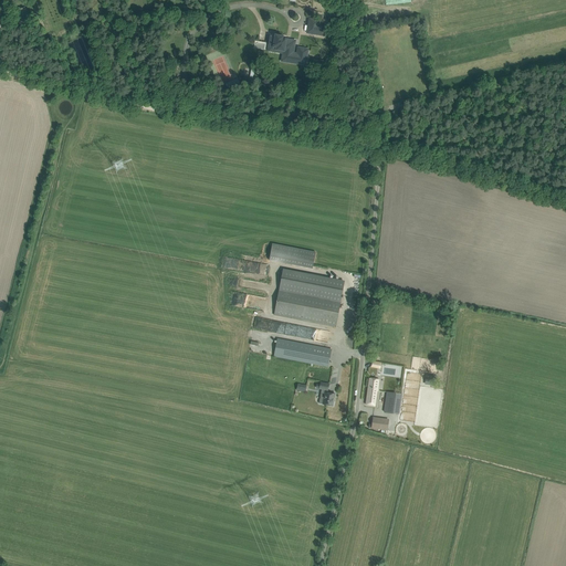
[(29,17),(27,12),(25,11),(24,11),(23,8),(16,11),(18,14),(19,14),(21,20),(18,21),(19,24),(25,21),(24,19),(29,17)]
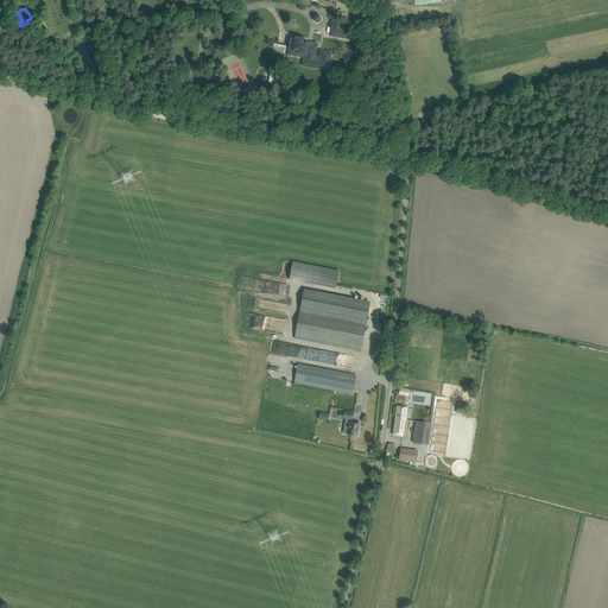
[(333,20),(330,36),(346,38),(348,29),(342,27),(342,23),(333,20)]
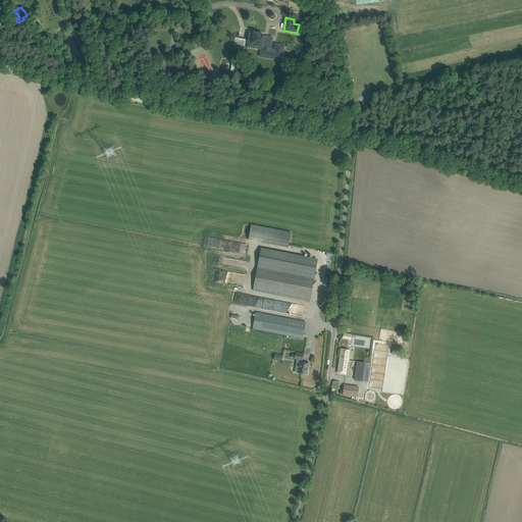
[(254,33),(253,43),(256,44),(255,46),(262,47),(261,49),(261,52),(260,56),(281,60),(283,46),(275,44),(274,50),(270,49),(271,40),(263,39),(264,37),(263,37),(260,36),(261,34),(254,33)]
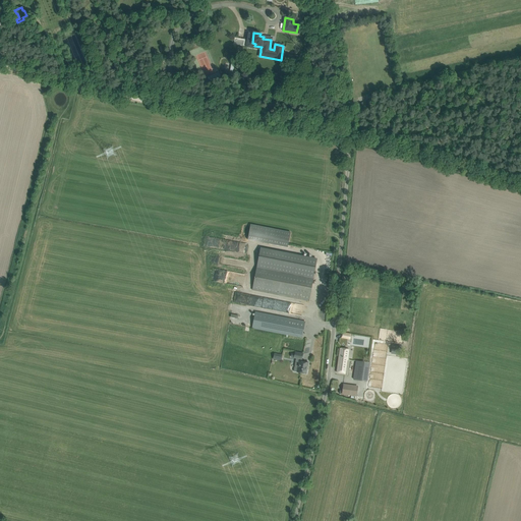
[(370,106),(372,105),(371,100),(359,104),(360,108),(370,105),(370,106)]
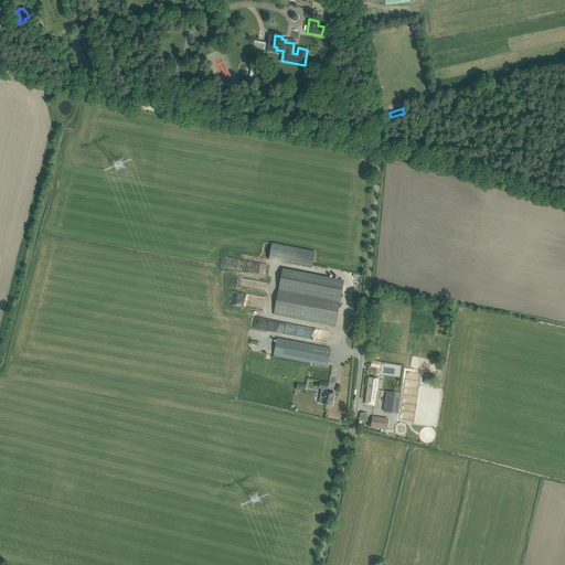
[(272,243),(268,259),(312,268),(315,252),(272,243)]
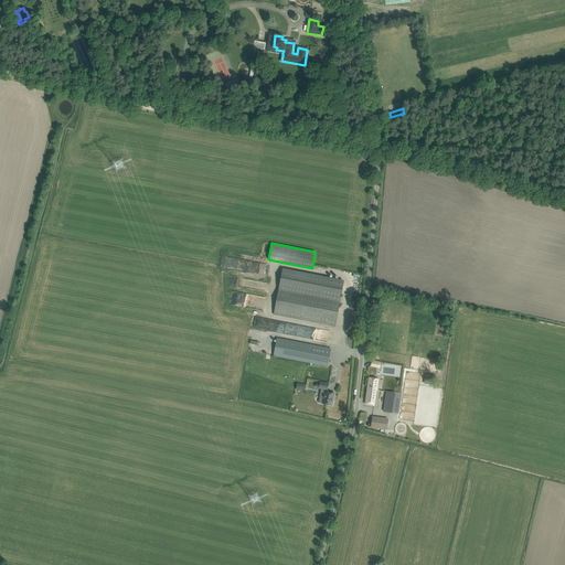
[(249,260),(224,256),(222,266),(247,270),(249,260)]
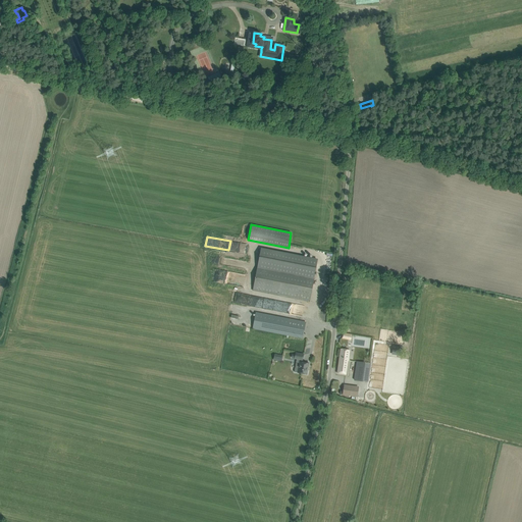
[(253,291),(305,301),(310,302),(317,260),(261,249),(253,291)]
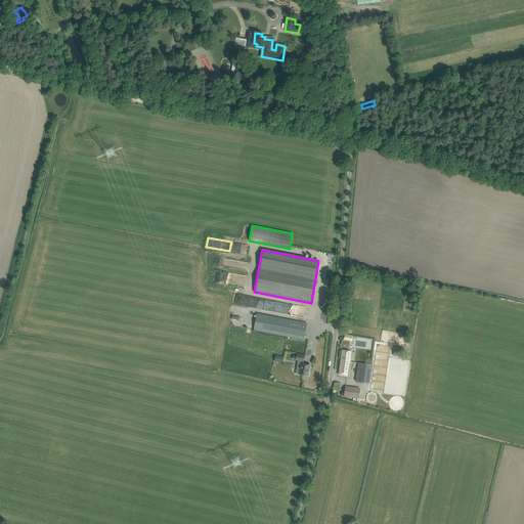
[(218,271),(216,282),(230,285),(231,278),(238,279),(239,274),(218,271)]
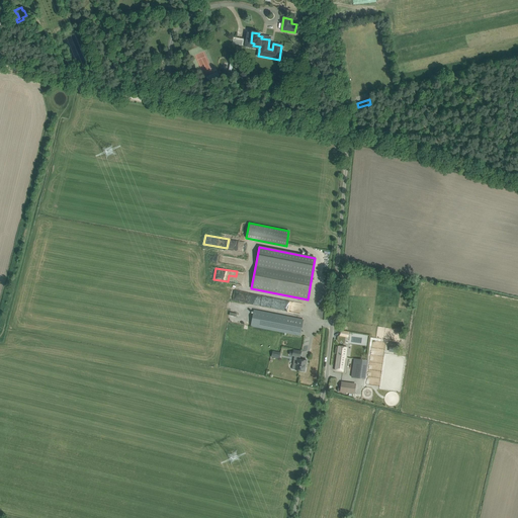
[(251,326),(295,335),(300,336),(304,320),(254,310),(251,326)]
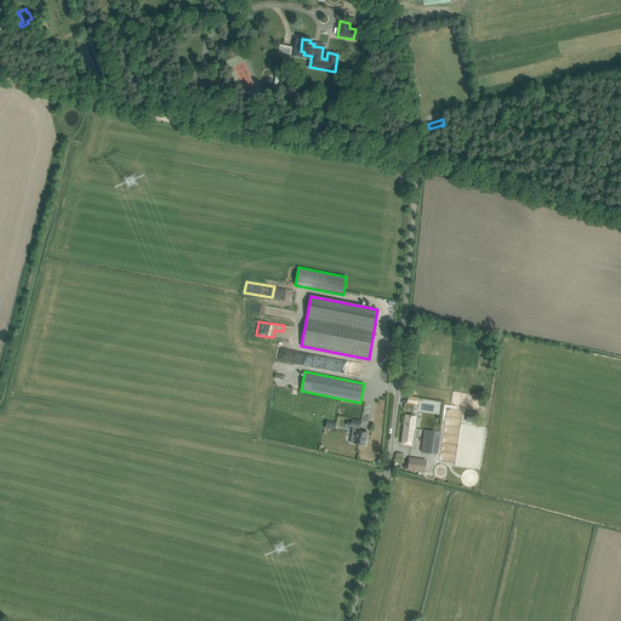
[(402,444),(411,445),(414,427),(415,427),(416,416),(405,415),(402,444)]
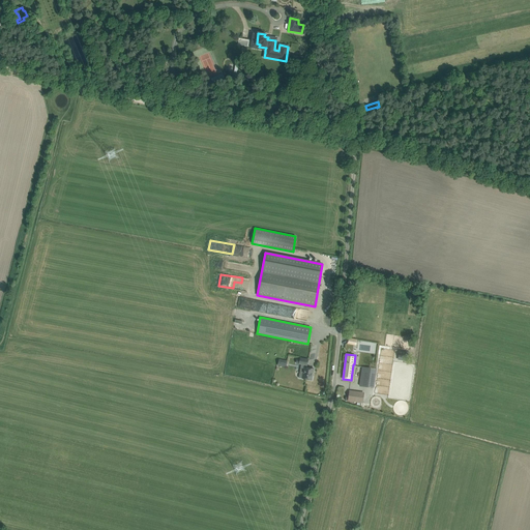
[(308,359),(303,358),(300,358),(299,364),(301,364),(300,370),(299,378),(302,379),(306,379),(312,380),(314,370),(306,367),(306,365),(307,365),(308,359)]
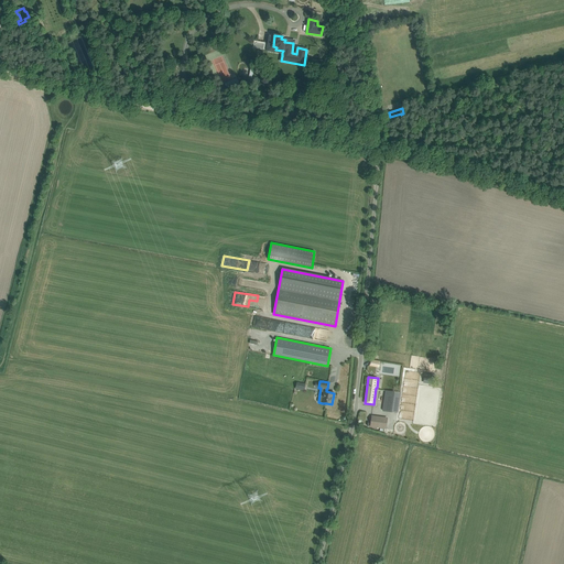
[(388,411),(398,412),(401,393),(391,391),(386,390),(382,410),(388,411)]
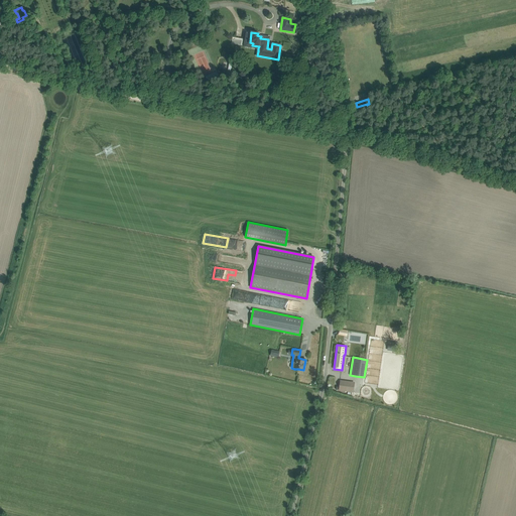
[(353,393),(355,383),(340,381),(340,383),(339,390),(344,391),(353,393)]
